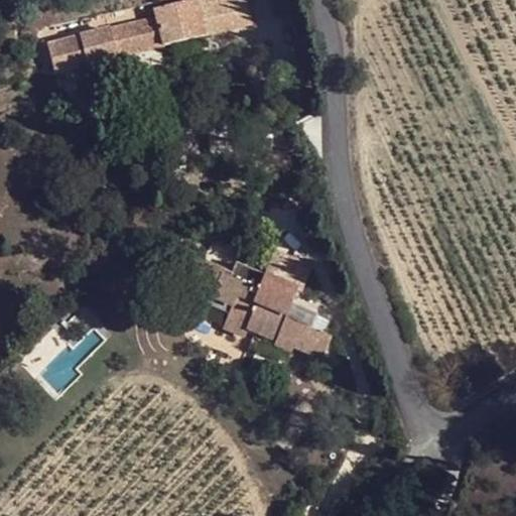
[(119,58),(164,46),(253,24),(246,0),(196,0),(156,11),(157,18),(48,47),(55,75),(119,58)]
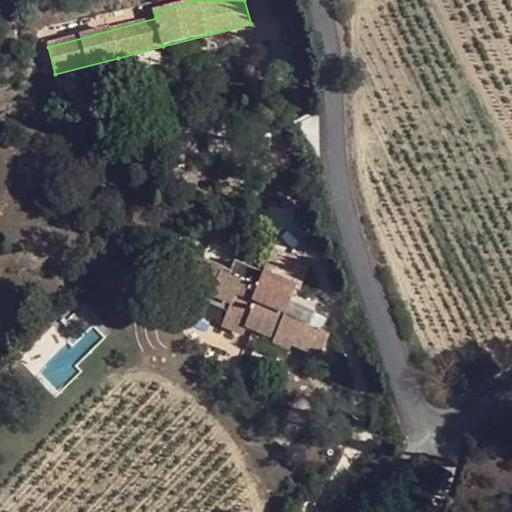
[(165,52),(163,46),(118,58),(118,64),(165,52)]
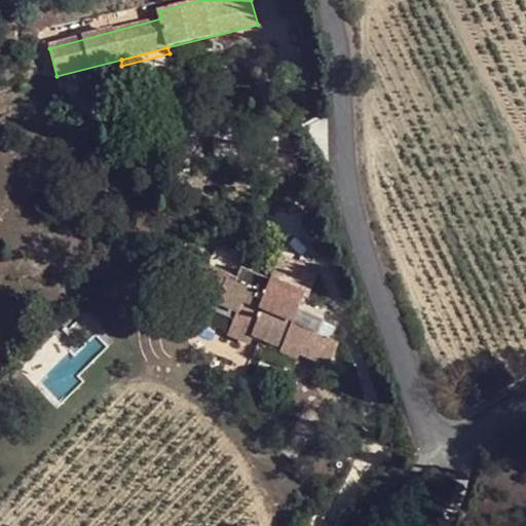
[(254,282),(256,277),(242,271),(237,283),(207,270),(198,292),(202,295),(197,307),(232,323),(228,335),(250,343),(254,336),(282,347),(279,352),(297,359),(299,355),(327,368),(337,346),(328,342),(333,329),(296,311),(287,308),(293,296),(300,299),(303,300),(314,272),(278,258),(267,283),(266,287),(254,282)]
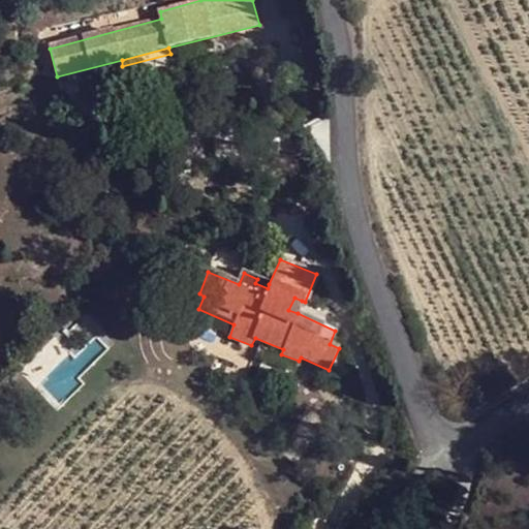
[(269,284),(257,279),(255,283),(268,288),(269,284)]
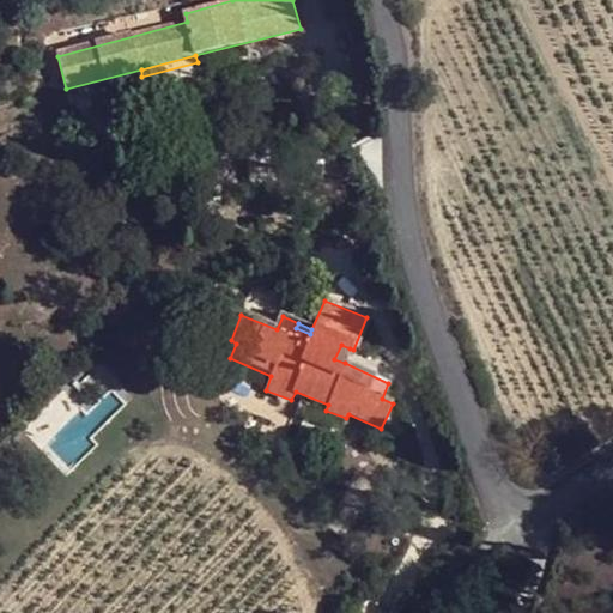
[(345,363),(350,349),(341,345),(334,359),(345,363)]
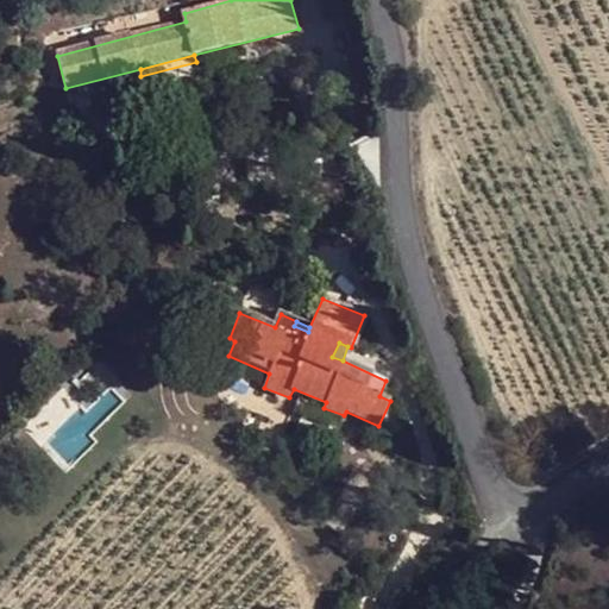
[(74,378),(77,384),(92,376),(85,370),(74,378)]
